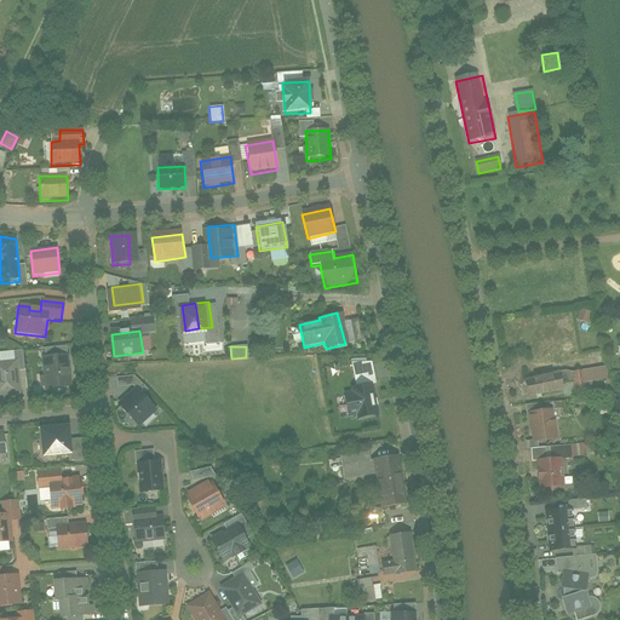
[(72,389),(68,356),(40,360),(44,391),(72,389)]
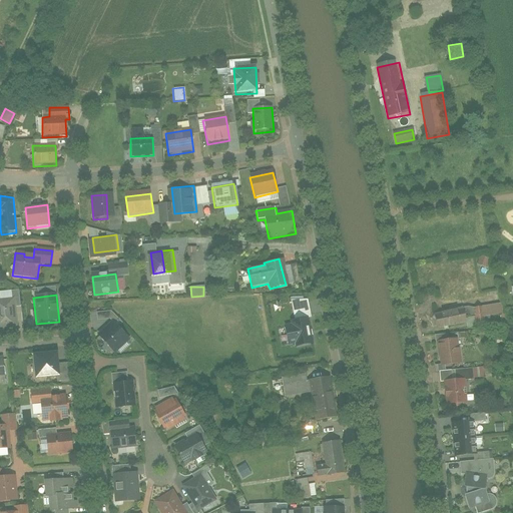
[(15,299),(0,300),(0,329),(17,329),(15,299)]
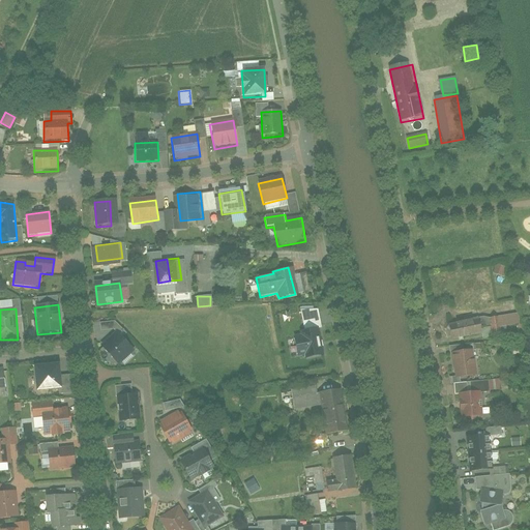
[(517,313),(492,317),(495,334),(505,332),(504,326),(516,324),(518,335),(521,334),(517,313)]
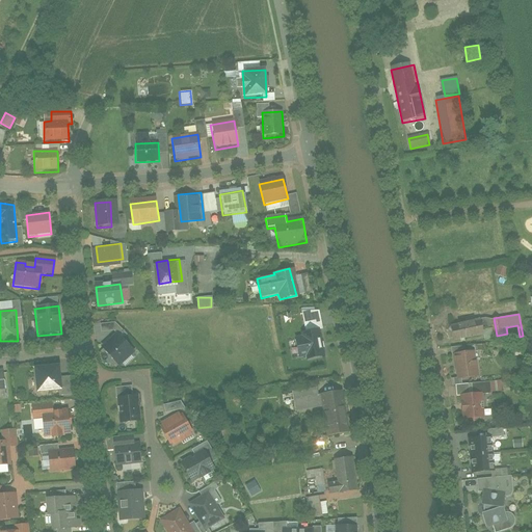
[(441,328),(444,346),(480,340),(477,322),(441,328)]
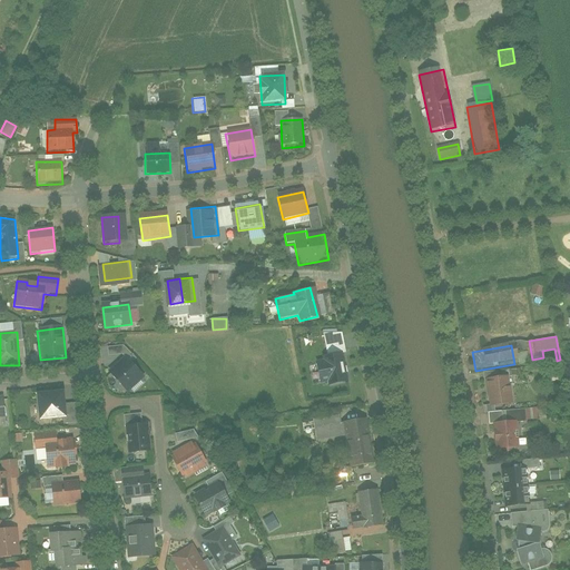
[(330,385),(346,382),(341,353),(324,356),(325,362),(317,363),(321,382),(330,381),(330,385)]
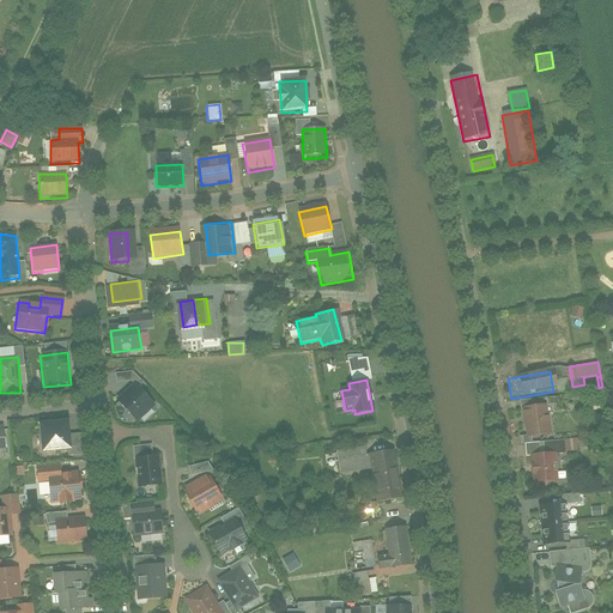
[(155,404),(138,388),(119,408),(135,424),(155,404)]
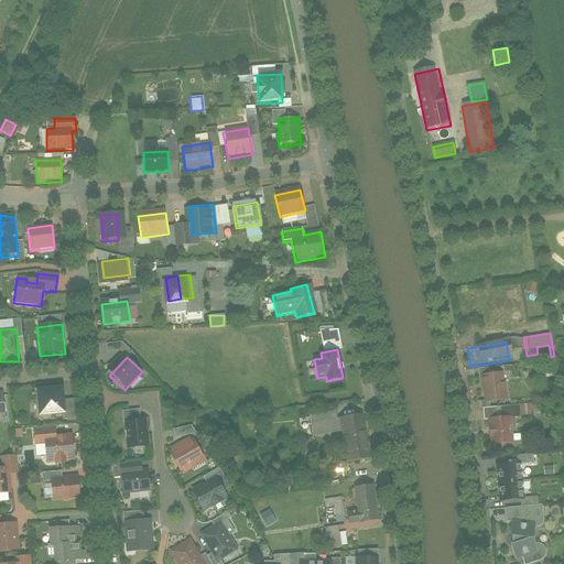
[(509,400),(503,373),(478,378),(484,405),(509,400)]
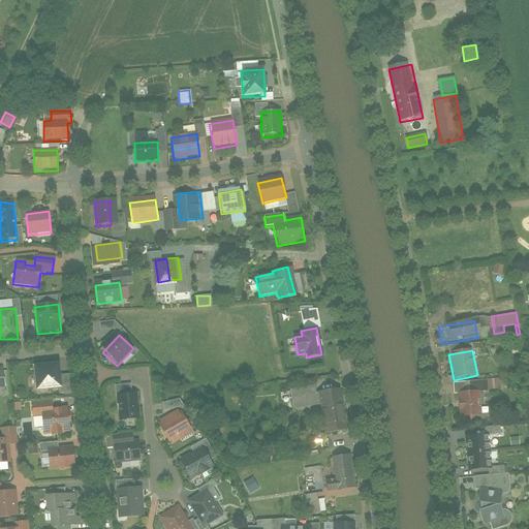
[(61,386),(58,364),(35,367),(38,389),(61,386)]
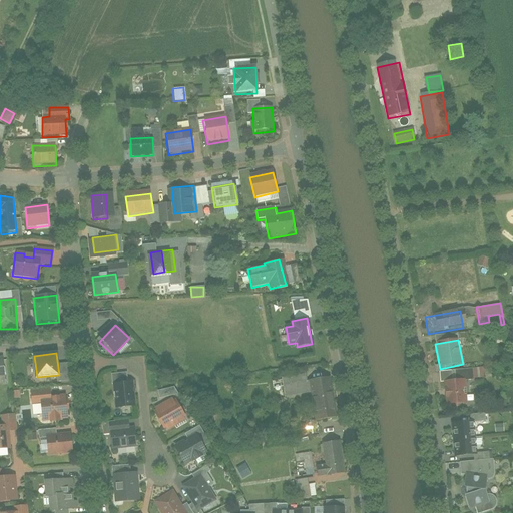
[(330,377),(308,381),(306,373),(283,377),(285,396),(312,392),(317,421),(336,418),(330,377)]
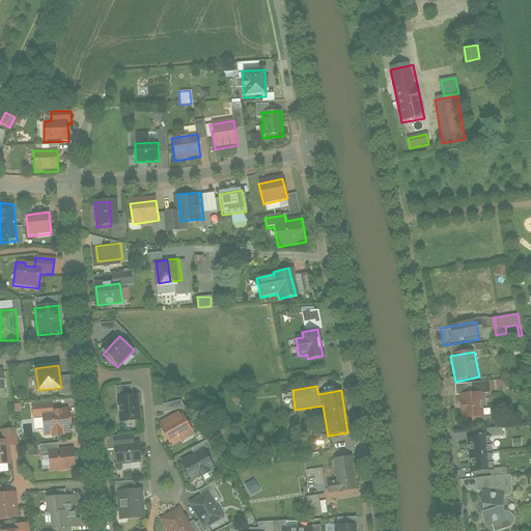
[(486,416),(482,392),(458,396),(463,420),(486,416)]
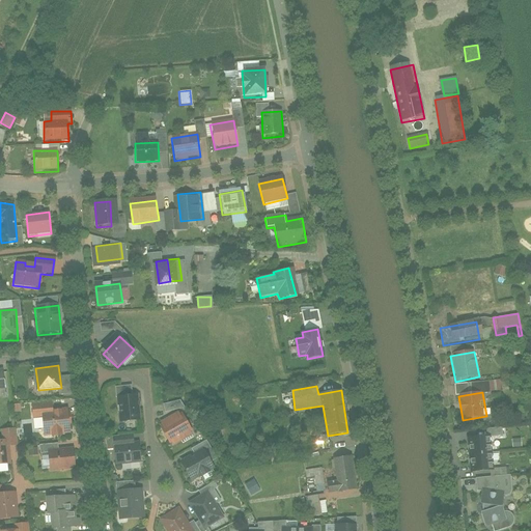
[(131,396),(118,397),(120,423),(134,422),(131,396)]
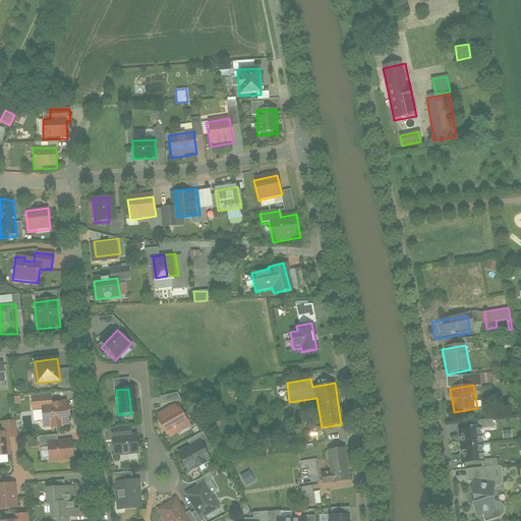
[(160,397),(162,404),(178,400),(176,393),(160,397)]
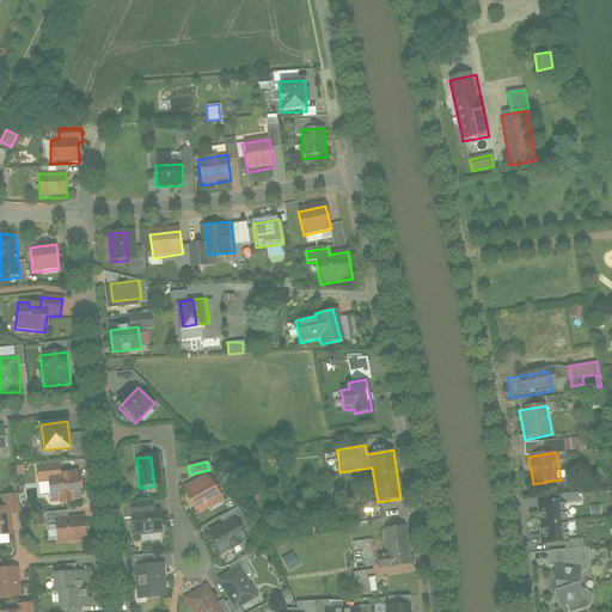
[(80,500),(79,475),(62,476),(61,465),(38,466),(40,483),(46,483),(47,502),(80,500)]
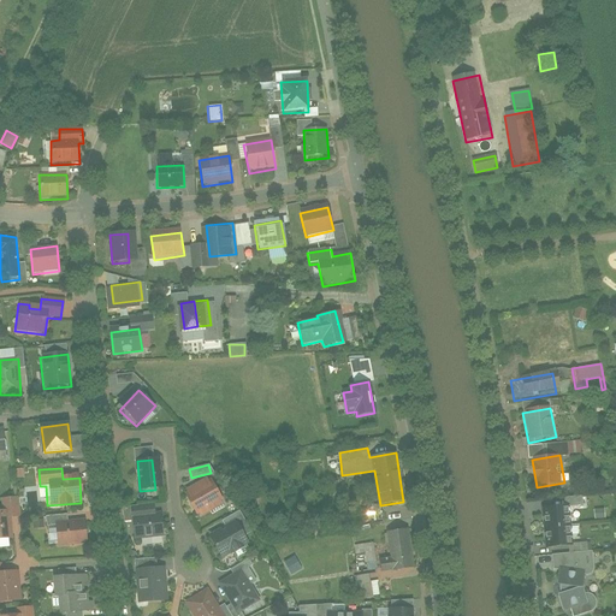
[(191,493),(202,516),(225,504),(213,483),(191,493)]
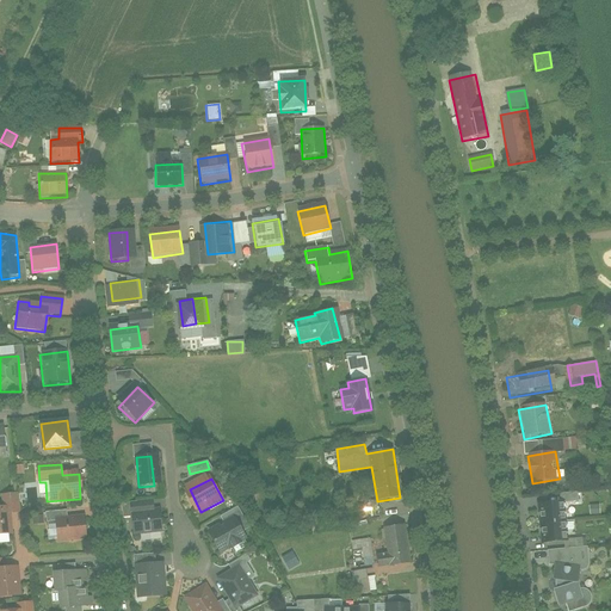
[(537,506),(538,524),(566,522),(565,503),(537,506)]
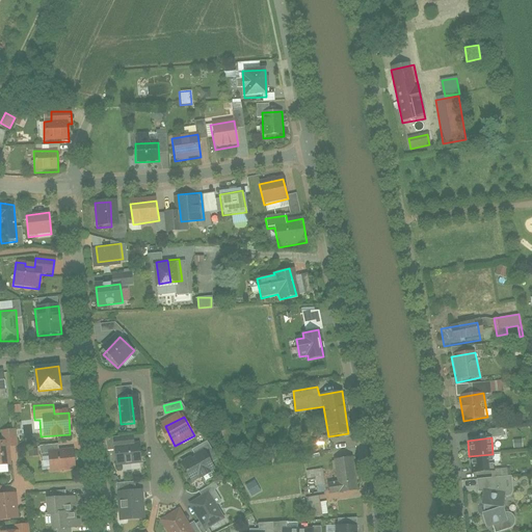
[(6,442),(0,442),(0,467),(9,466),(6,442)]
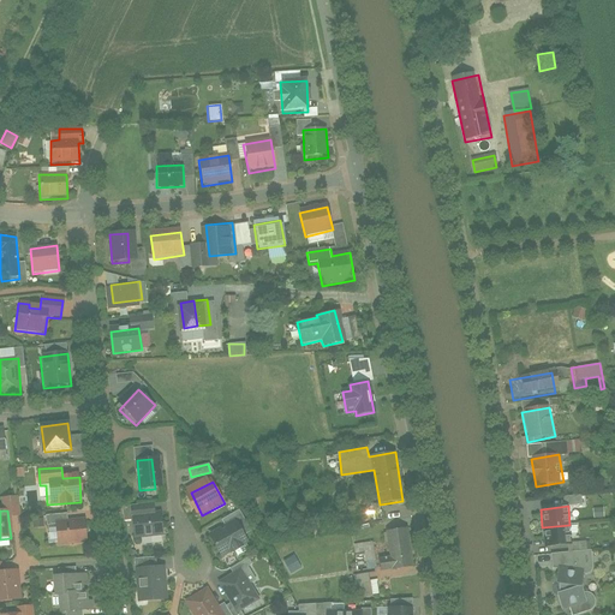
[(136,539),(165,536),(162,513),(132,517),(136,539)]
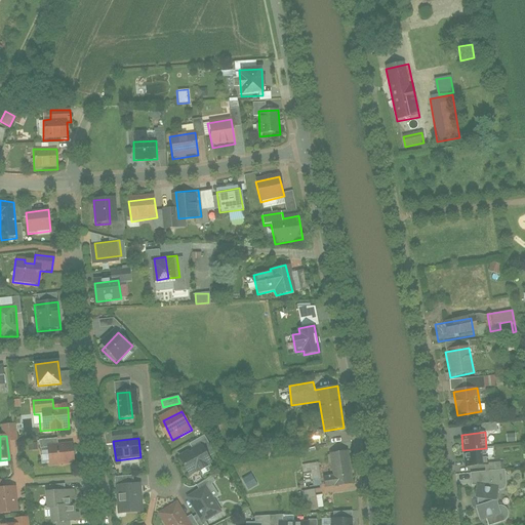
[(75,461),(73,445),(48,447),(49,463),(75,461)]
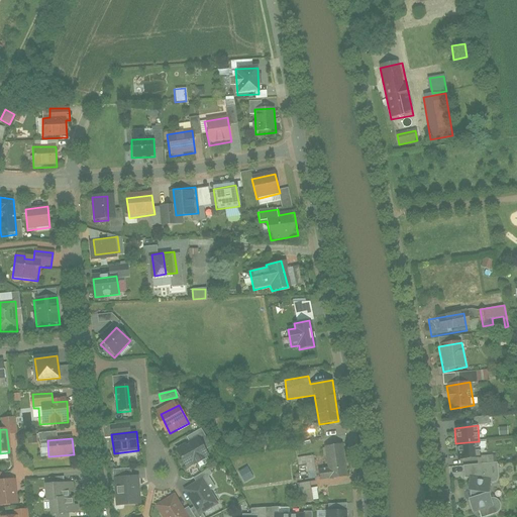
[(196,438),(175,450),(186,470),(207,457),(196,438)]
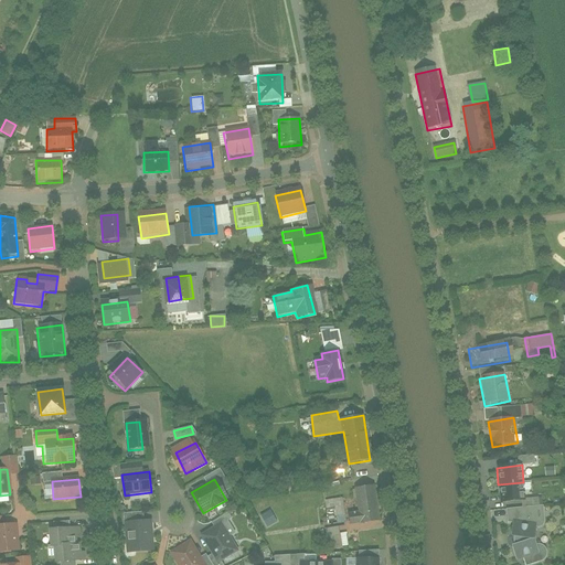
[(498,484),(500,502),(525,500),(523,482),(498,484)]
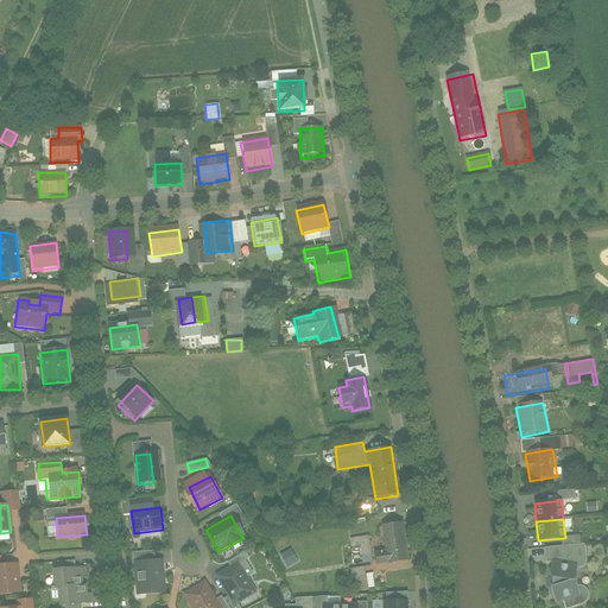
[(394,525),(380,527),(385,553),(372,556),(373,568),(400,563),(394,525)]
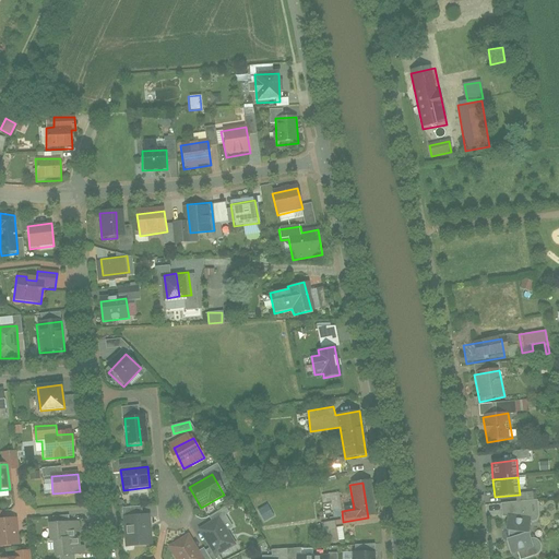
[(506,540),(511,558),(522,558),(535,555),(528,535),(528,531),(534,512),(512,506),(506,531),(506,540)]
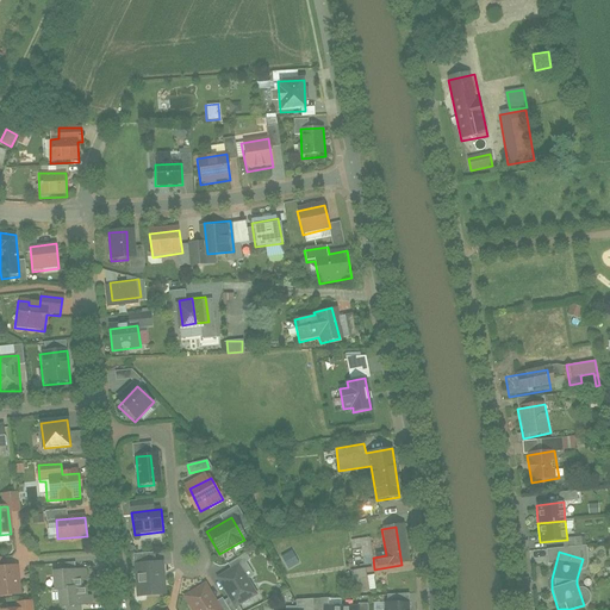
[(154,562),(135,564),(137,597),(156,596),(154,562)]
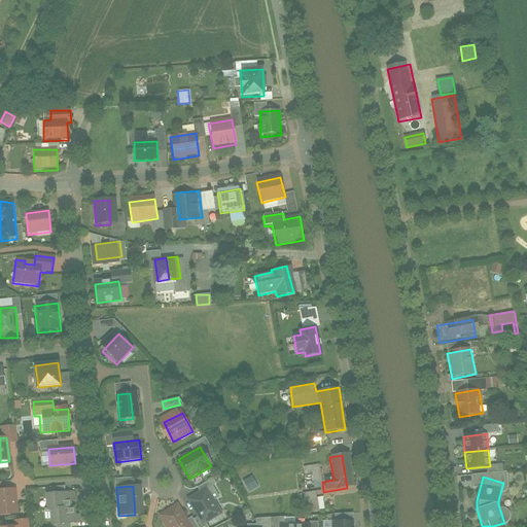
[(187,499),(204,526),(224,515),(207,487),(187,499)]
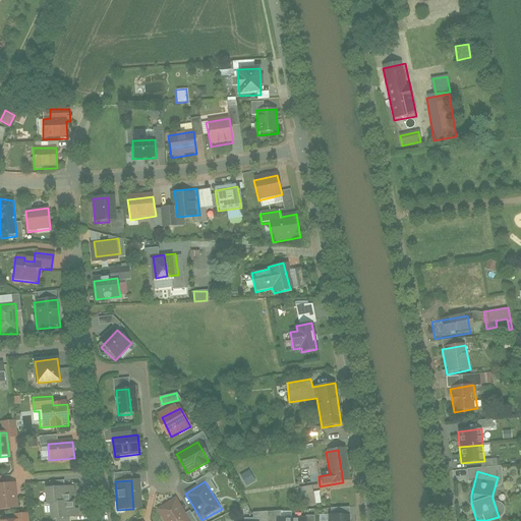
[(0,485),(0,512),(14,511),(11,484),(0,485)]
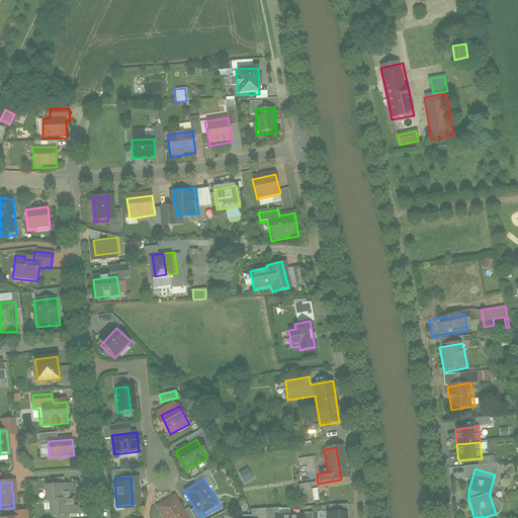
[(301,502),(319,501),(318,488),(311,489),(310,483),(299,484),(301,502)]
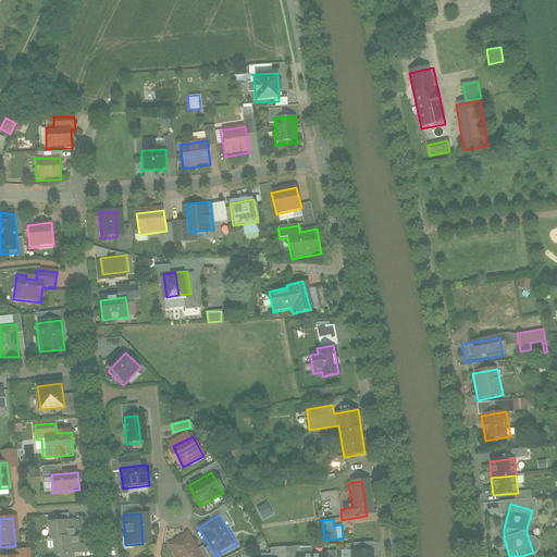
[(51,540),(52,556),(69,555),(67,536),(63,536),(62,520),(46,522),(47,541),(51,540)]
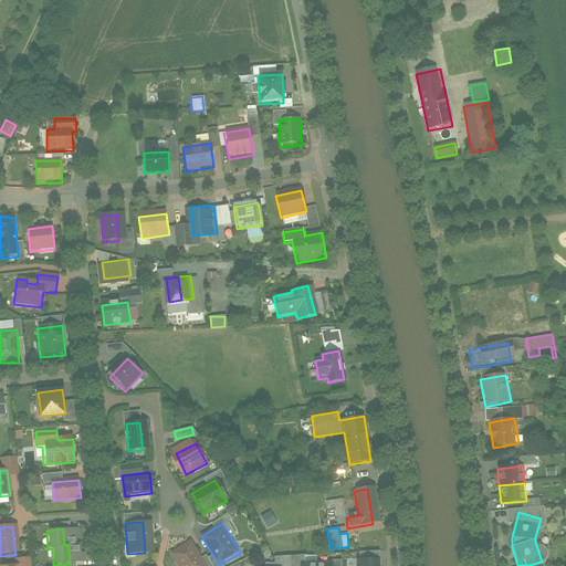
[(170,555),(177,565),(208,565),(191,541),(170,555)]
